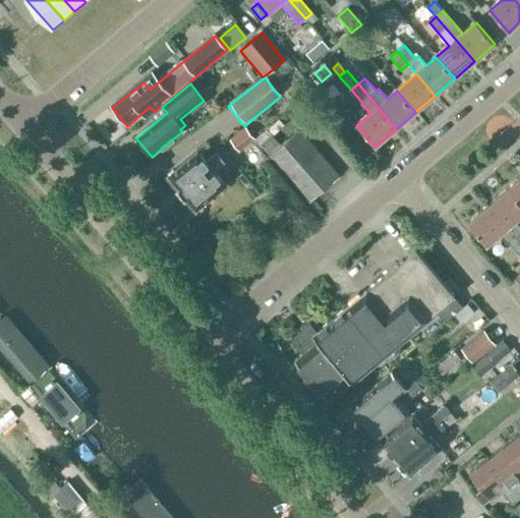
[(239,155),(253,141),(244,130),(229,144),(239,155)]
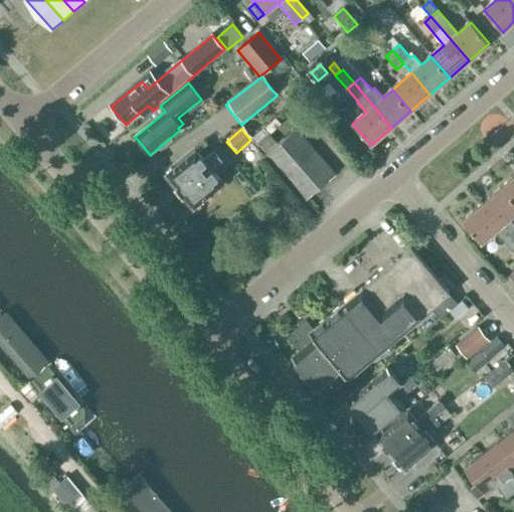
[(306,200),(335,175),(296,130),(267,155),(306,200)]
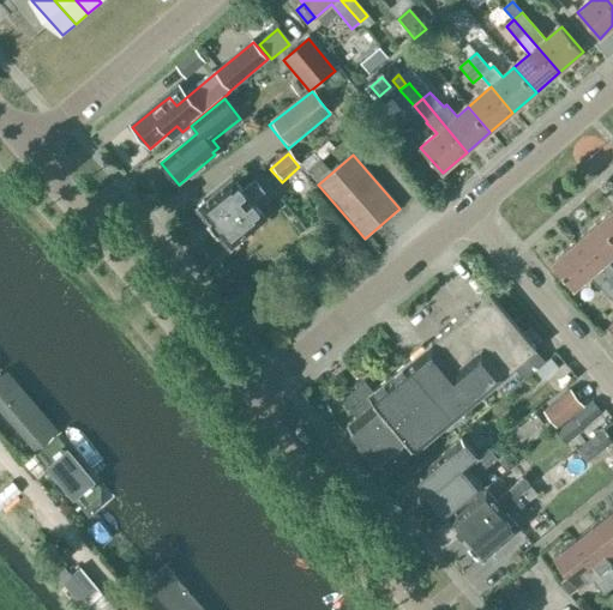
[(198,207),(232,248),(266,219),(253,203),(265,194),(256,182),(244,192),(233,179),(198,207)]
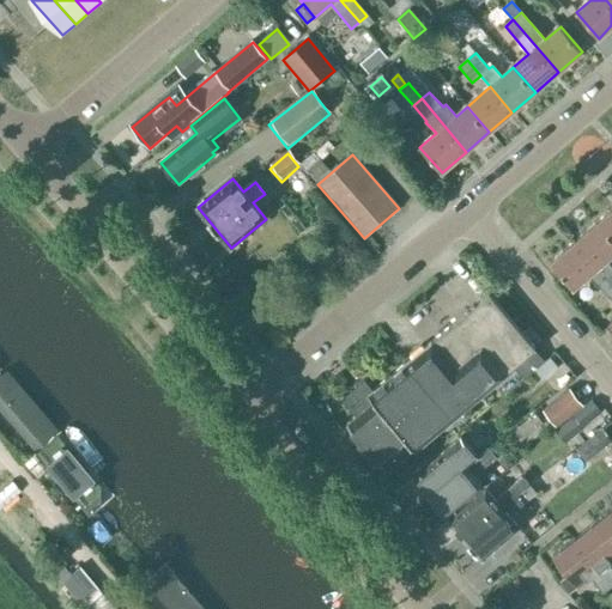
[(611,211),(598,224),(611,239),(611,211)]
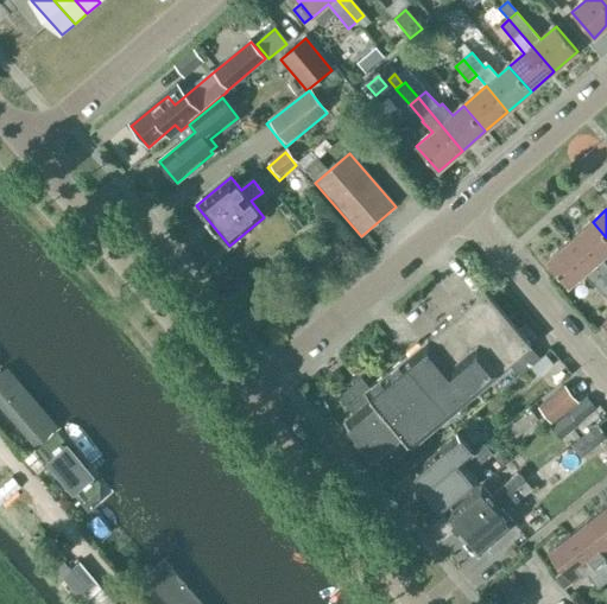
[(606,268),(600,260),(606,253),(606,237),(593,222),(570,241),(606,284),(606,268)]
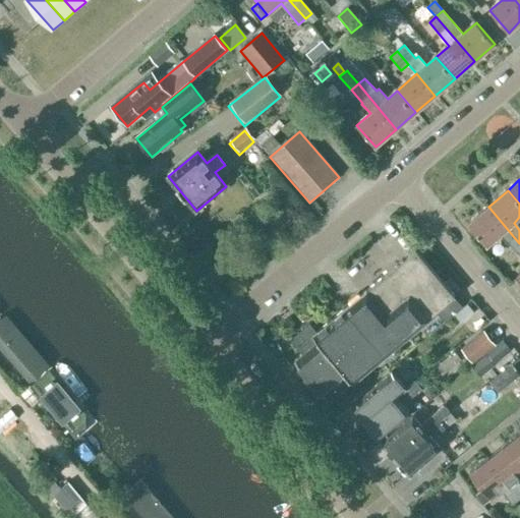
[(519,243),(488,207),(468,224),(486,246),(501,234),(519,256),(519,243)]
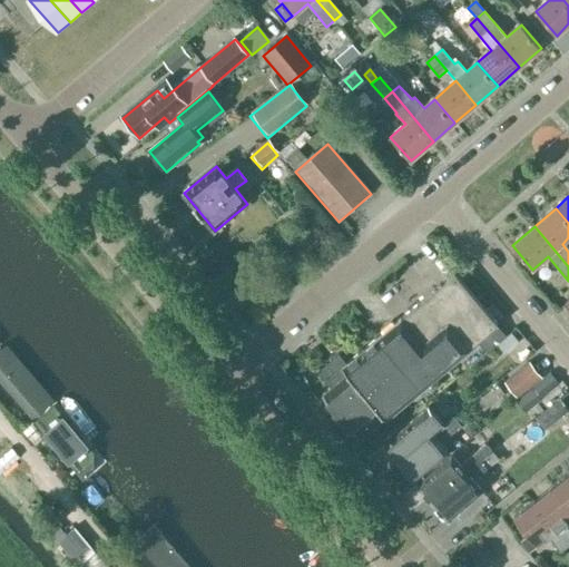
[(498,325),(455,275),(345,367),(339,358),(319,374),(331,390),(323,397),(335,411),(333,412),(340,420),(342,419),(355,434),(381,413),(385,420),(498,325)]
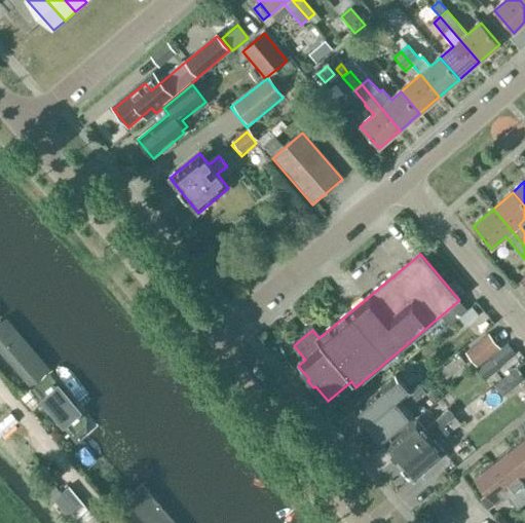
[(7,324),(0,329),(0,348),(38,394),(54,379),(7,324)]
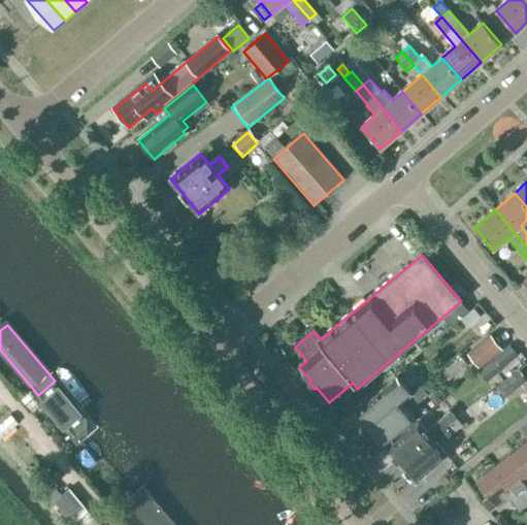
[(480,369),(502,351),(491,337),(468,356),(480,369)]
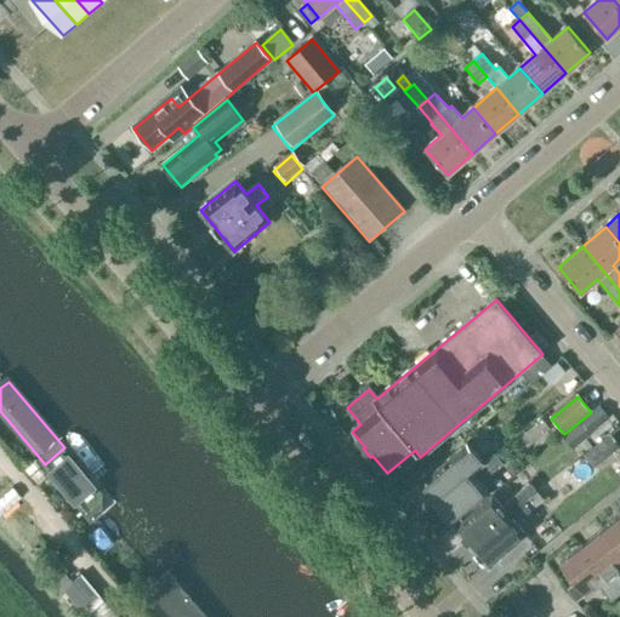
[(619,445),(612,435),(582,457),(596,472),(619,450),(619,445)]
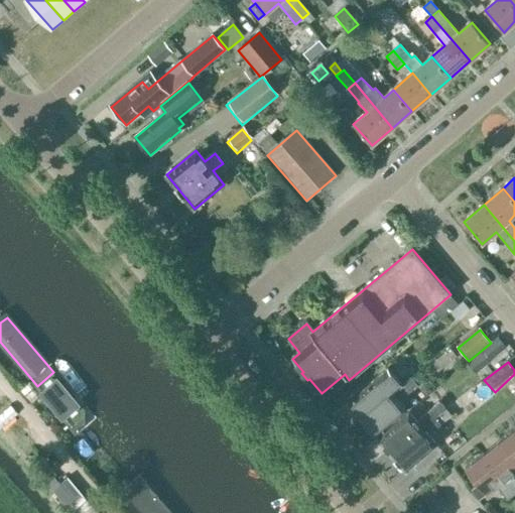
[(388,369),(348,404),(362,420),(402,385),(388,369)]
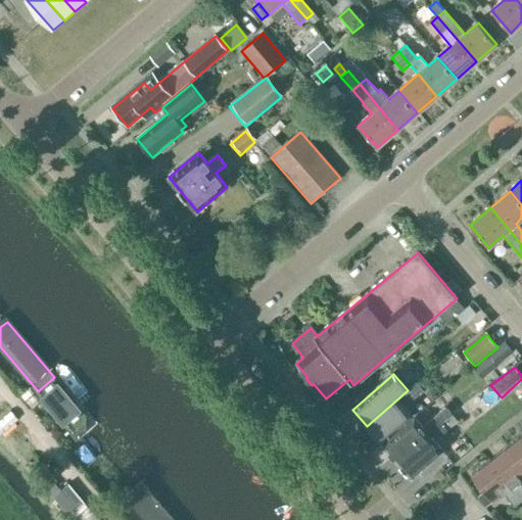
[(416,383),(408,390),(367,426),(381,443),(412,416),(404,406),(407,403),(409,405),(423,392),(416,383)]
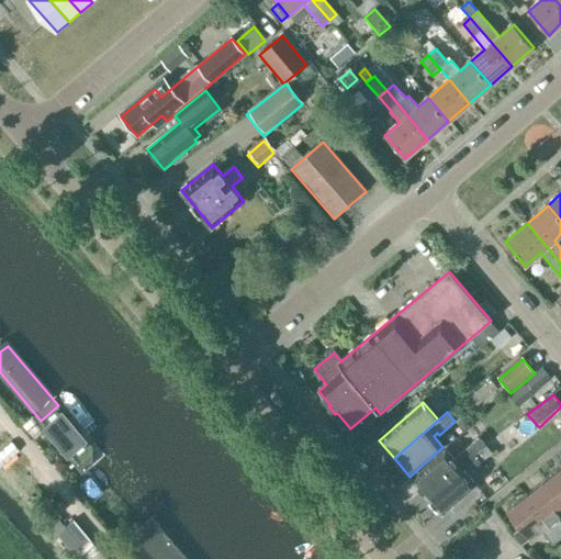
[(66,414),(46,432),(87,477),(107,459),(66,414)]
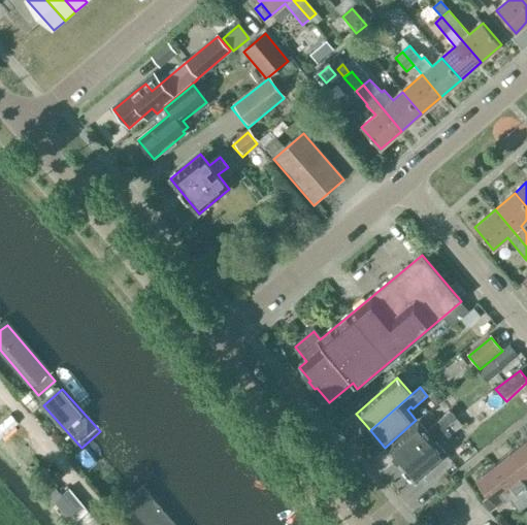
[(30,394),(21,401),(32,415),(38,409),(34,404),(36,402),(30,394)]
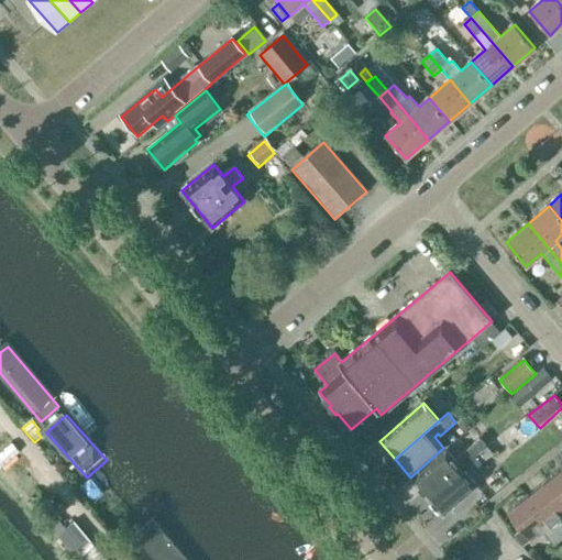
[(445,450),(412,480),(428,497),(475,458),(487,448),(478,438),(454,460),(445,450)]
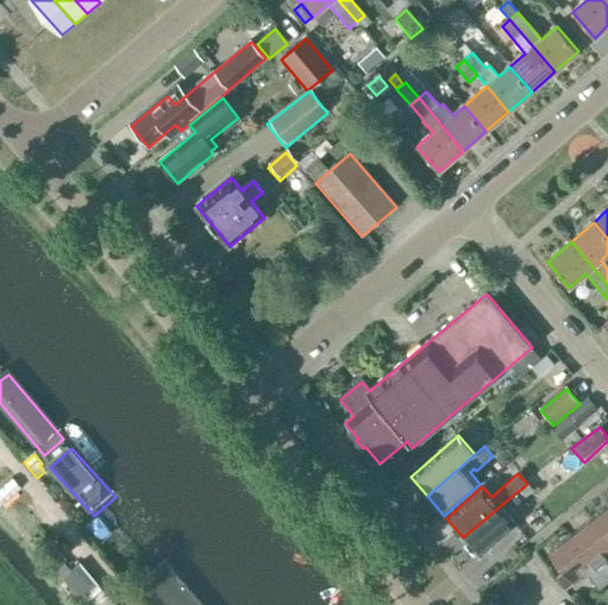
[(527,484),(514,495),(521,502),(534,491),(527,484)]
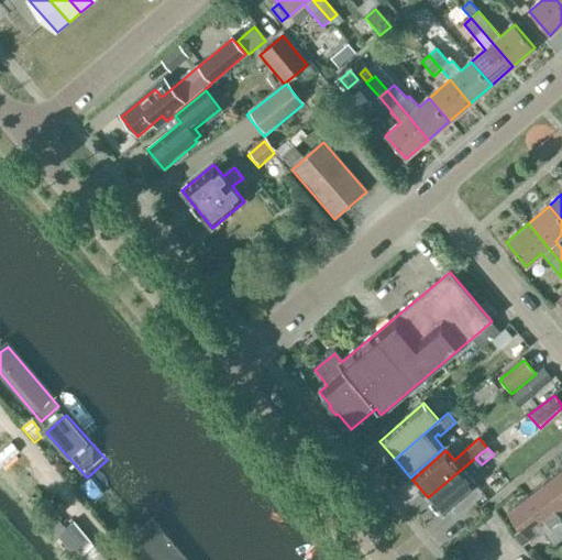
[(475,458),(428,497),(443,515),(476,485),(469,476),(482,464),(475,458)]
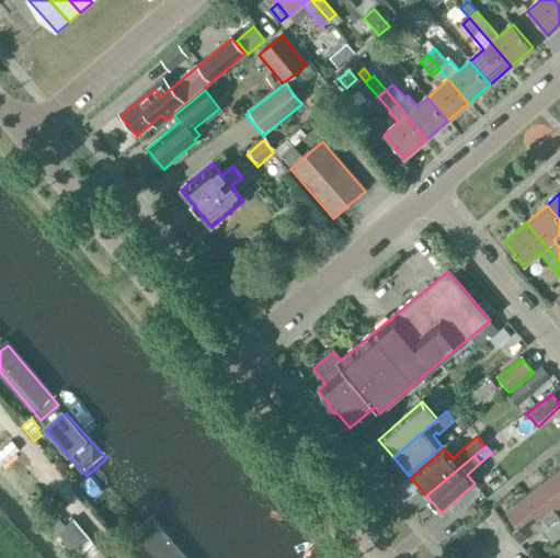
[(559,468),(545,481),(559,501),(559,468)]
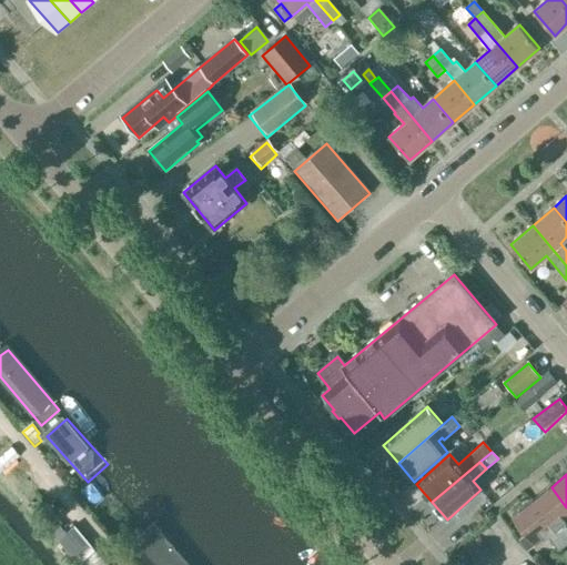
[(533,502),(566,545),(566,527),(564,524),(566,522),(566,507),(552,487),(533,502)]
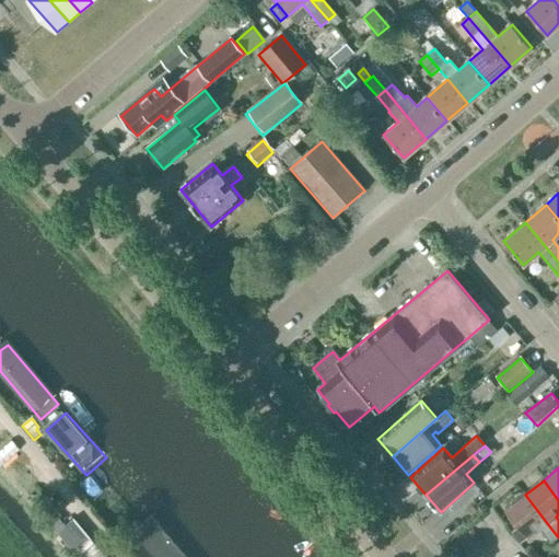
[(539,530),(550,545),(558,540),(558,537),(525,495),(505,510),(528,538),(539,530)]
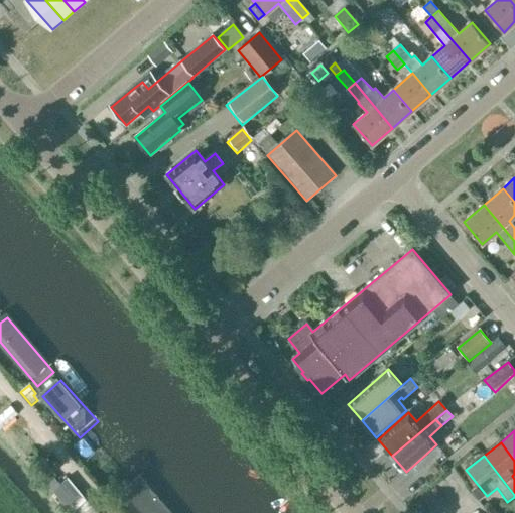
[(83,496),(69,479),(57,488),(72,505),(83,496)]
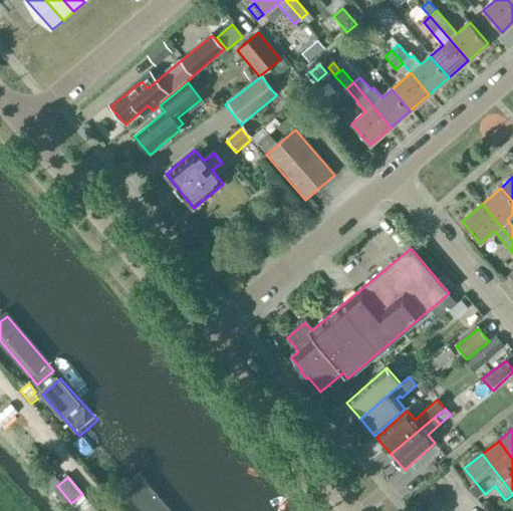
[(170,510),(141,477),(122,493),(138,510),(170,510)]
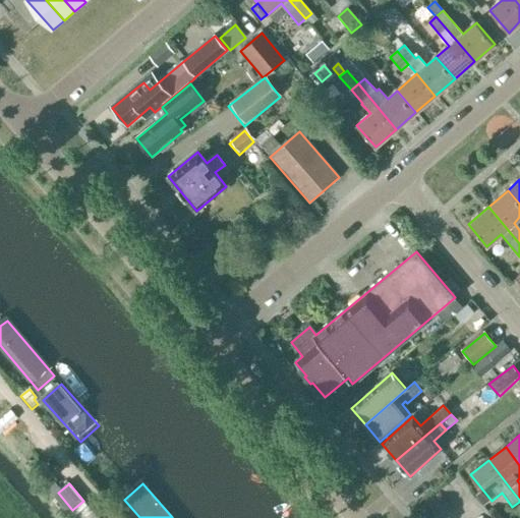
[(97,517),(85,504),(73,514),(76,517),(97,517)]
